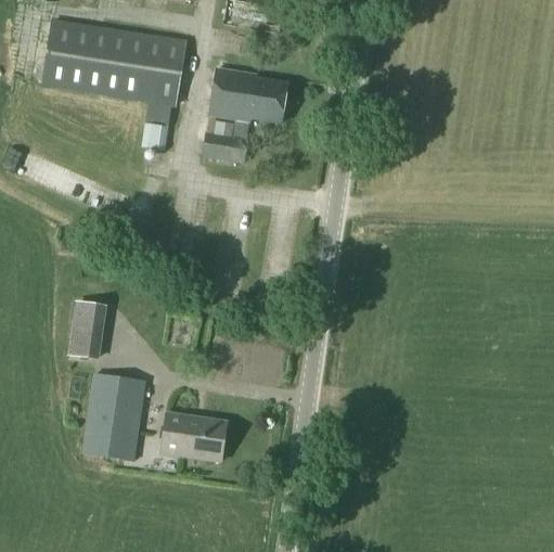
[(221,0),(219,14),(260,20),(263,0),(221,0)]
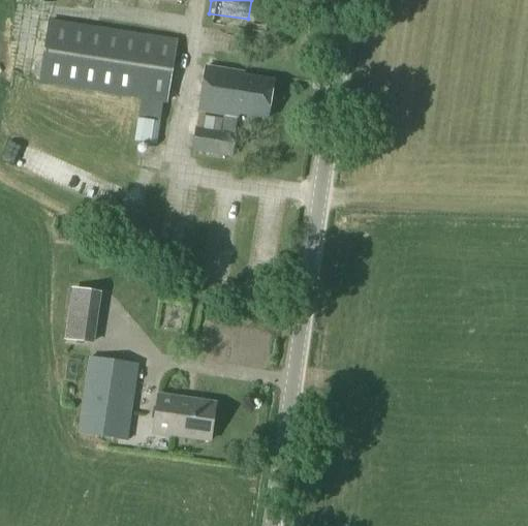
[(166,99),(177,37),(49,17),(38,81),(141,97),(133,140),(156,143),(163,99),(166,99)]
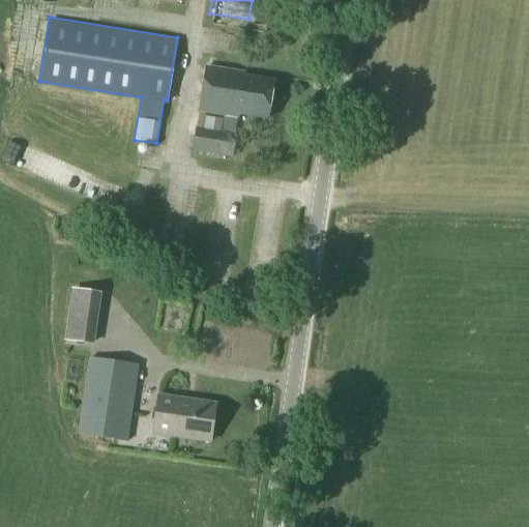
[(194,149),(231,154),(237,112),(267,116),(272,79),(243,75),(243,70),(206,65),(199,110),(226,114),(223,130),(197,127),(194,149)]
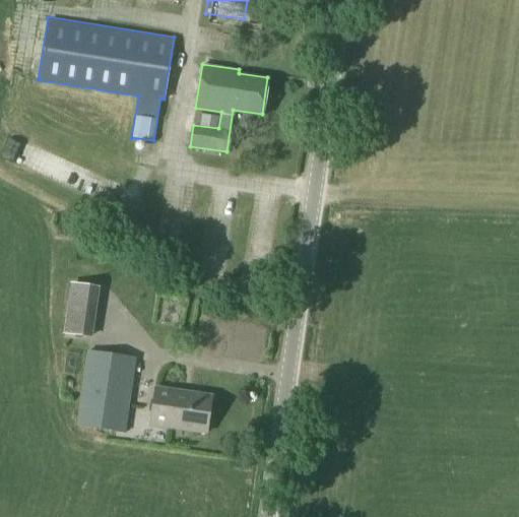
[(68,301),(93,305),(96,286),(71,283),(68,301)]
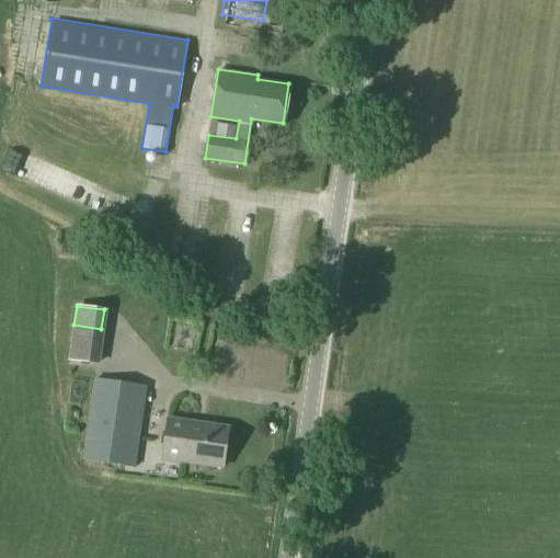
[(82,457),(135,465),(147,385),(94,376),(82,457)]
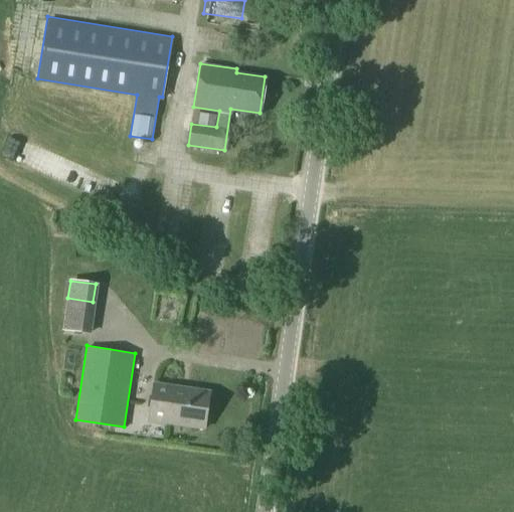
[(149,418),(203,428),(209,391),(154,382),(149,418)]
